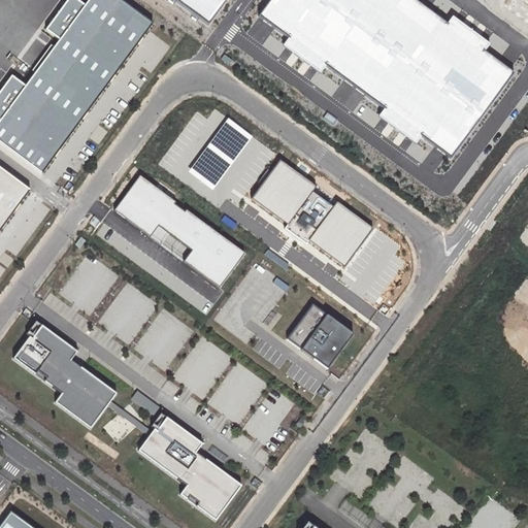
[(89,0),(85,6),(60,40),(26,87),(1,121),(0,122),(0,141),(41,172),(151,24),(118,0),(89,0)]
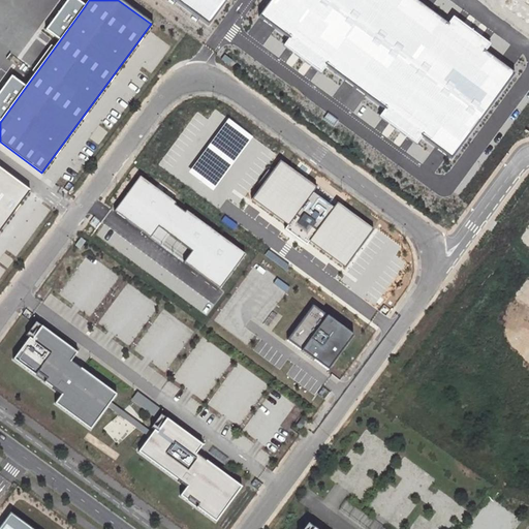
[(68,0),(47,30),(60,40),(85,6),(76,0),(68,0)]
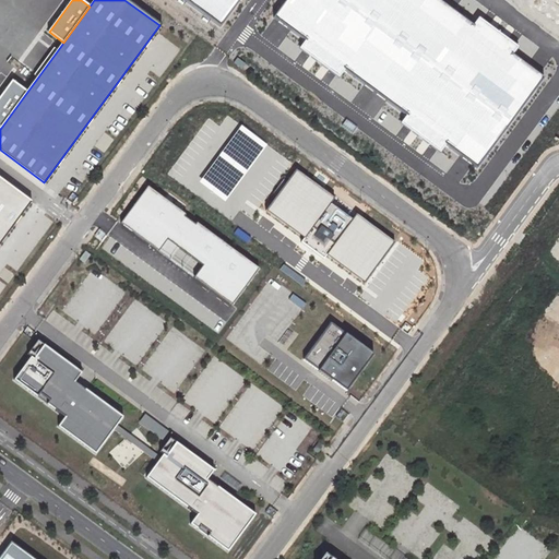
[(186,0),(218,24),(236,0),(186,0)]
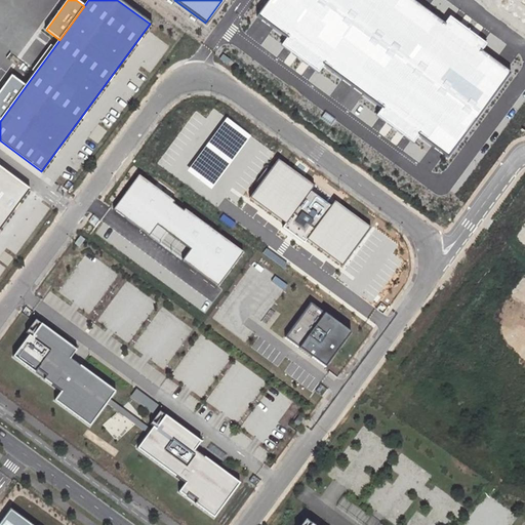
[(412,139),(417,133),(447,156),(510,72),(479,49),(484,43),(449,18),(445,25),(411,0),(268,0),(256,16),(287,39),(283,45),(318,71),(322,65),(382,109),(378,115),(412,139)]
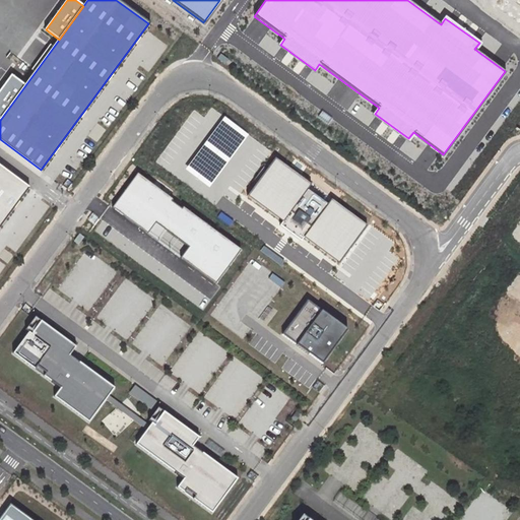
[(519,0),(504,0),(519,11),(519,0)]
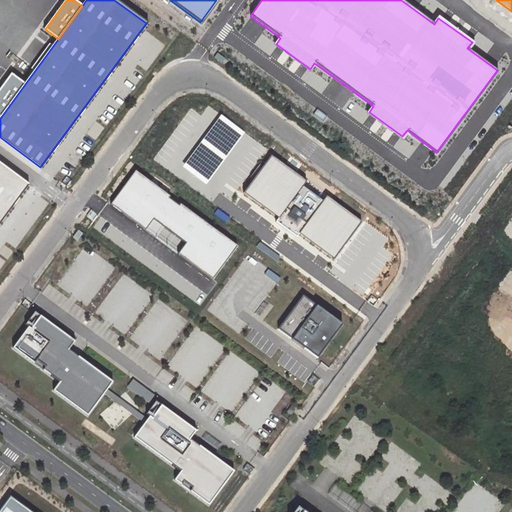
[(218,53),(215,57),(223,63),(225,59),(218,53)]
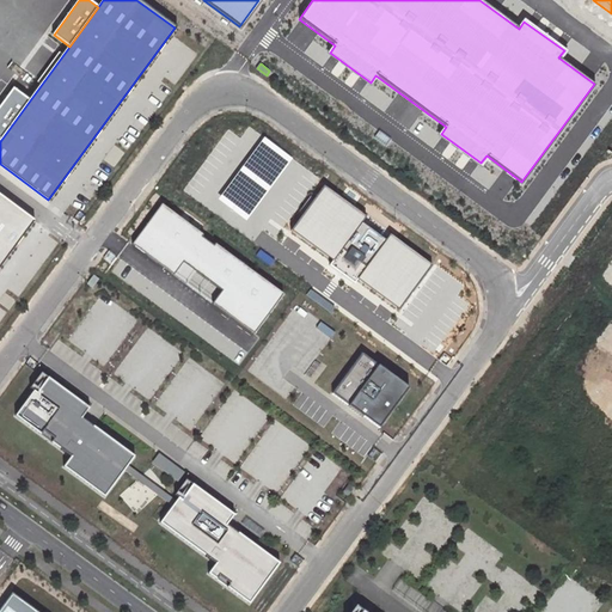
[(0,108),(0,139),(1,140),(30,101),(14,89),(0,108)]
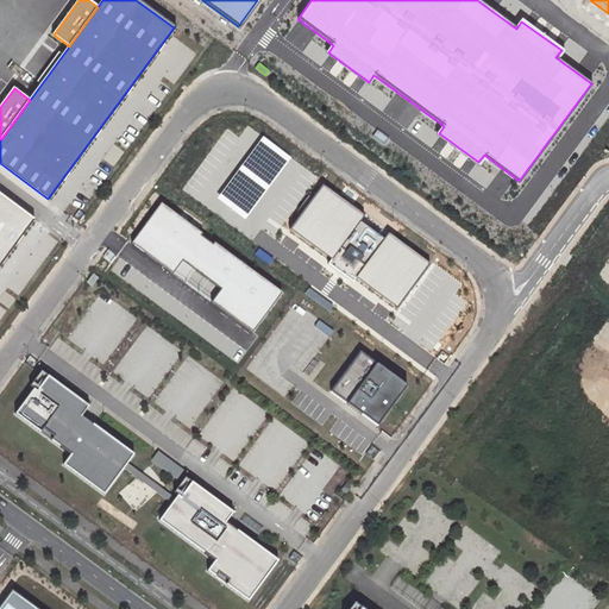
[(289,159),(262,138),(218,198),(245,218),(289,159)]
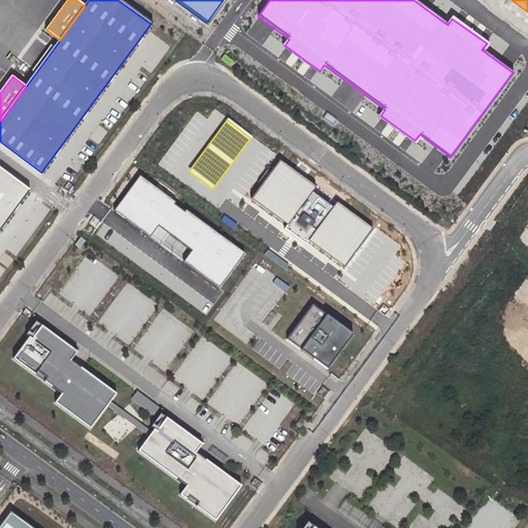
[(278,161),(252,197),(288,224),(285,228),(306,243),(309,239),(344,266),(371,230),(335,203),(332,206),(312,192),(315,188),(278,161)]
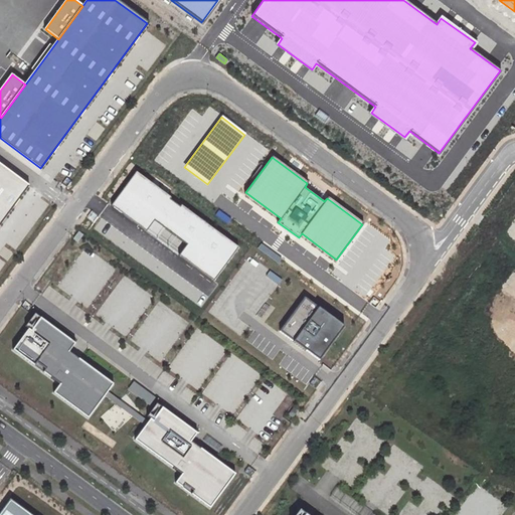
[(0,224),(29,186),(0,164),(0,224)]
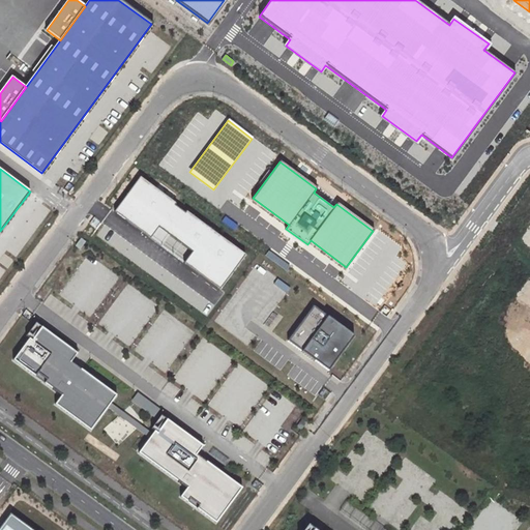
[(245,256),(140,178),(115,212),(150,238),(158,227),(193,252),(184,263),(221,290),(245,256)]
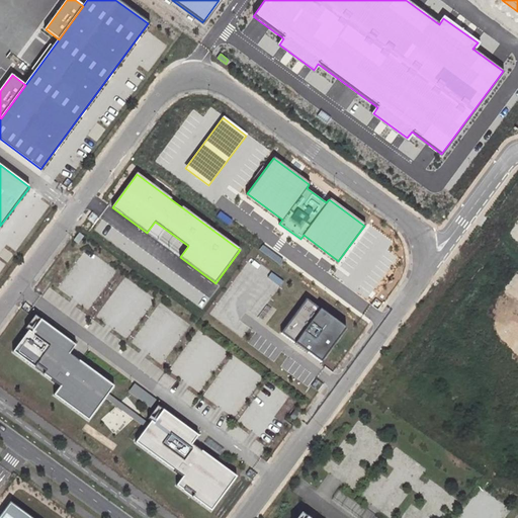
[(84,236),(80,233),(74,241),(78,244),(84,236)]
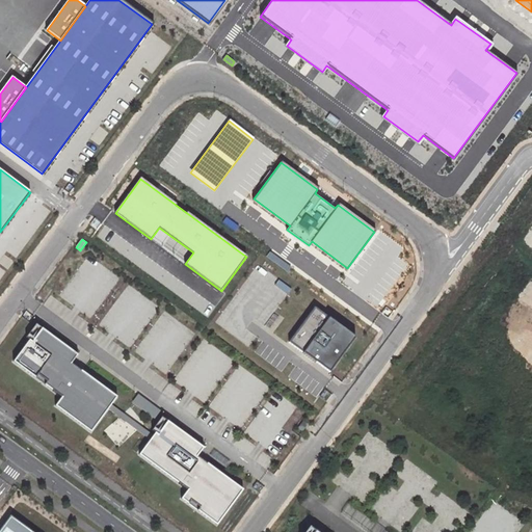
[(403,255),(399,265),(414,270),(418,260),(403,255)]
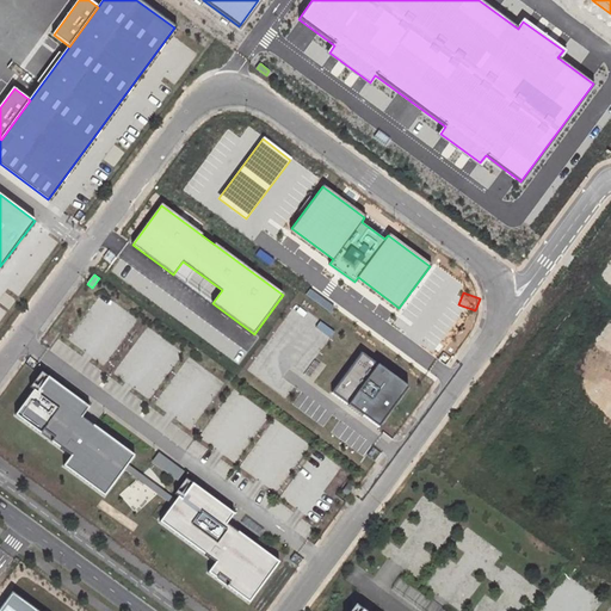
[(331,393),(347,406),(378,364),(362,352),(331,393)]
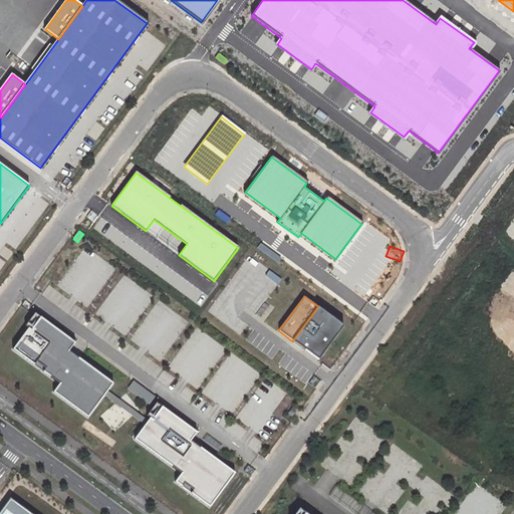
[(318,306),(292,341),(318,359),(343,325),(318,306)]
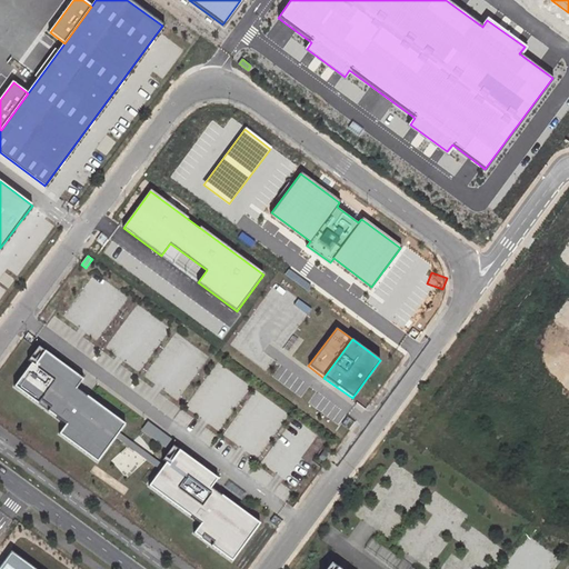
[(29,361),(32,363),(35,365),(46,350),(40,346),(29,361)]
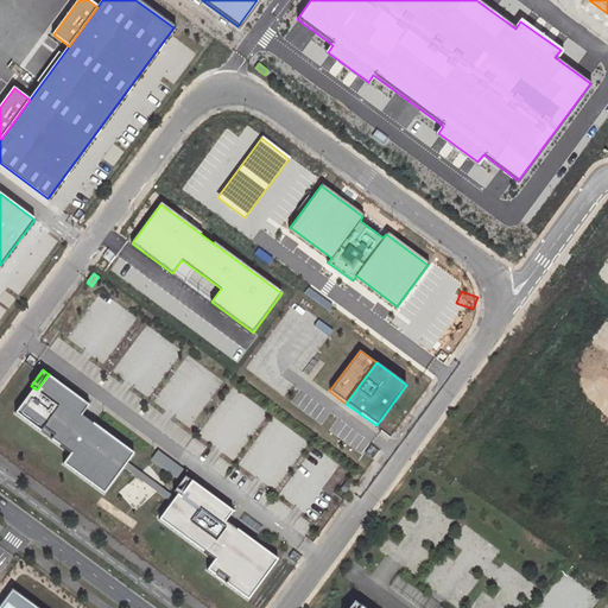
[(125,467),(132,473),(135,468),(128,462),(135,454),(82,415),(90,405),(49,374),(37,390),(35,388),(17,413),(71,454),(64,463),(106,494),(125,467)]
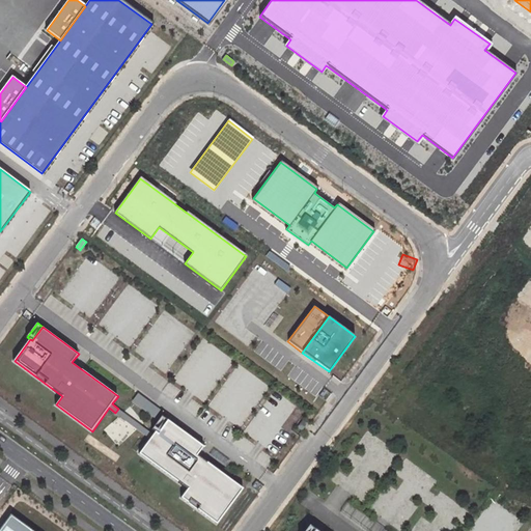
[(140,396),(136,402),(152,415),(157,409),(140,396)]
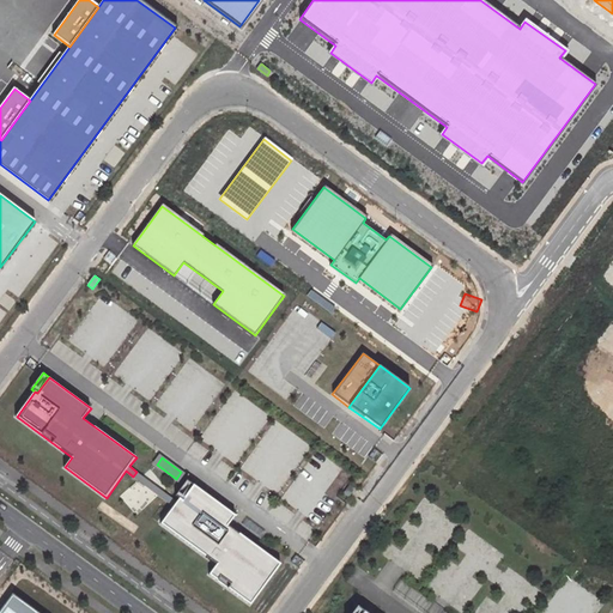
[(167,501),(170,496),(137,472),(133,477),(167,501)]
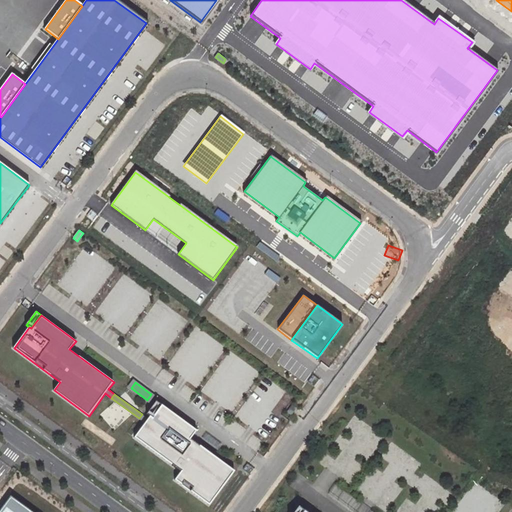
[(146,414),(149,416),(152,418),(161,405),(156,401),(146,414)]
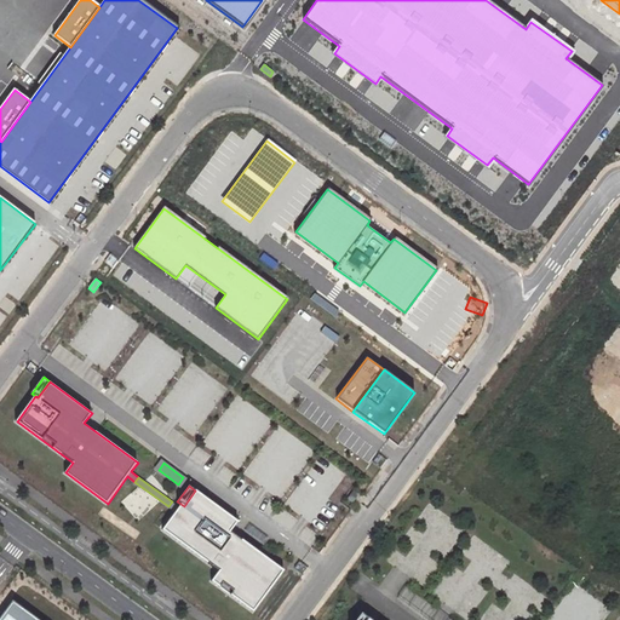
[(346,498),(352,501),(359,493),(354,489),(346,498)]
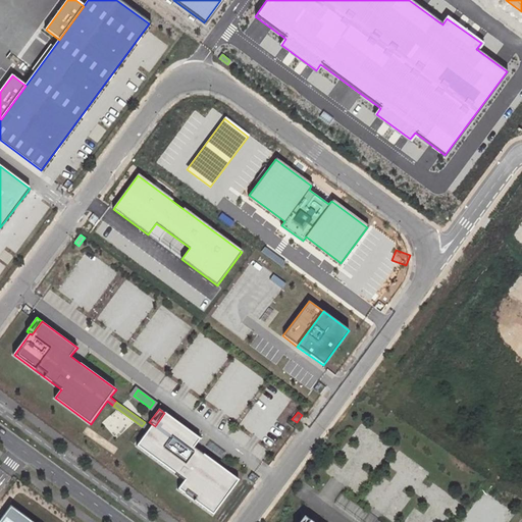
[(213,515),(239,480),(203,454),(203,455),(194,448),(200,438),(164,413),(155,426),(152,424),(151,426),(145,422),(142,426),(148,430),(137,446),(185,480),(177,489),(213,515)]
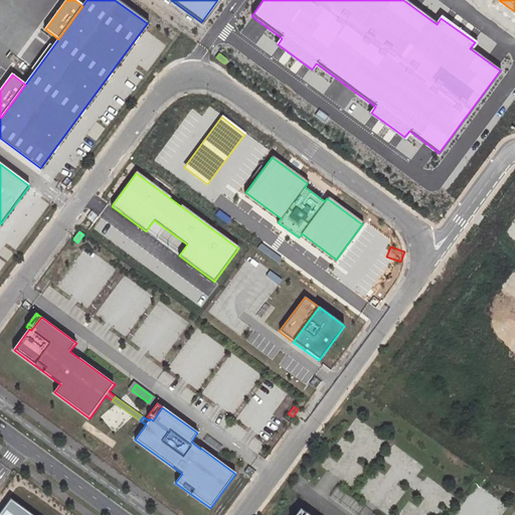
[(354,514),(373,514),(336,488),(330,497),(354,514)]
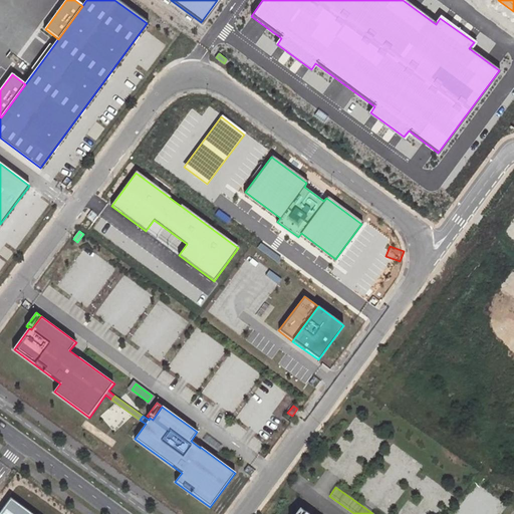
[(32,513),(12,499),(0,513),(32,513)]
